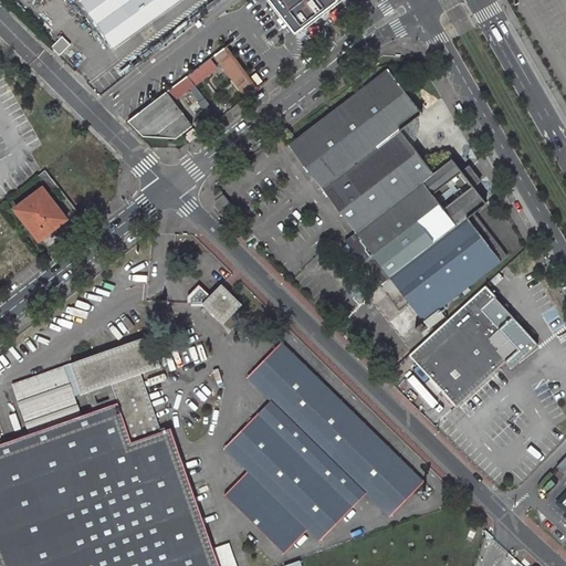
[(80,0),(114,46),(179,0),(80,0)]
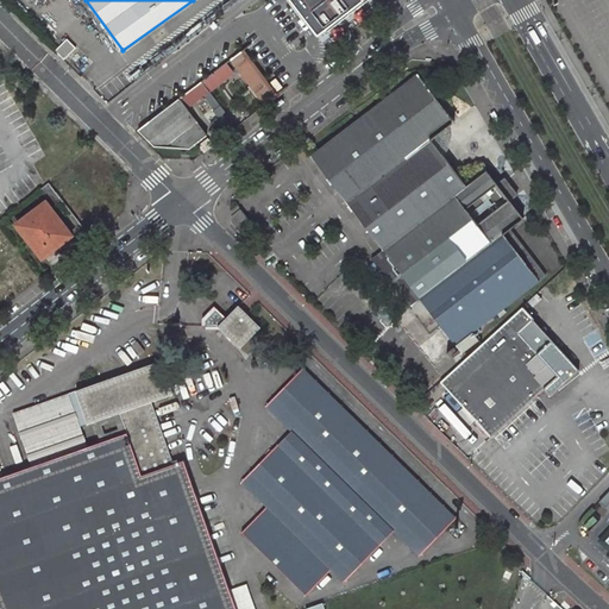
[(289,0),(311,27),(313,26),(319,33),(362,0),(289,0)]
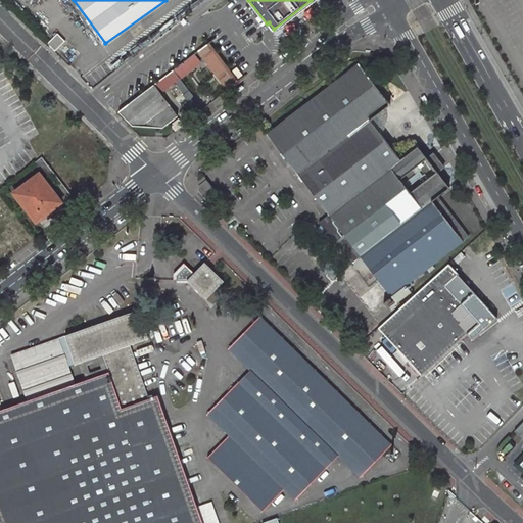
[(64,41),(57,33),(47,43),(54,51),(64,41)]
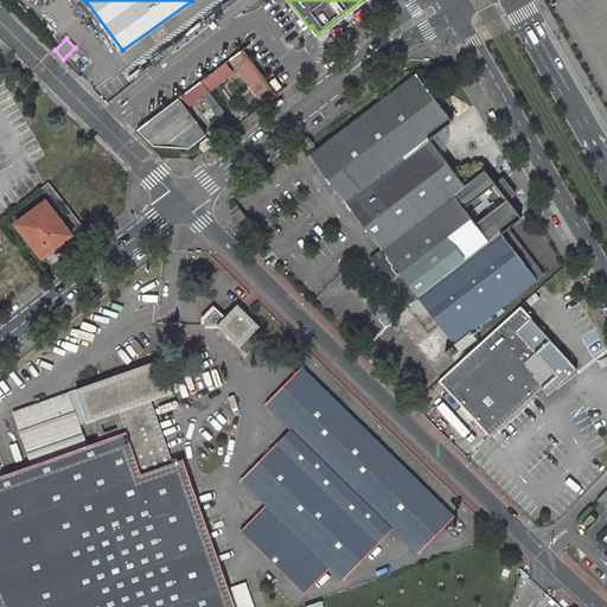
[(275,95),(240,50),(229,58),(264,104),(275,95)]
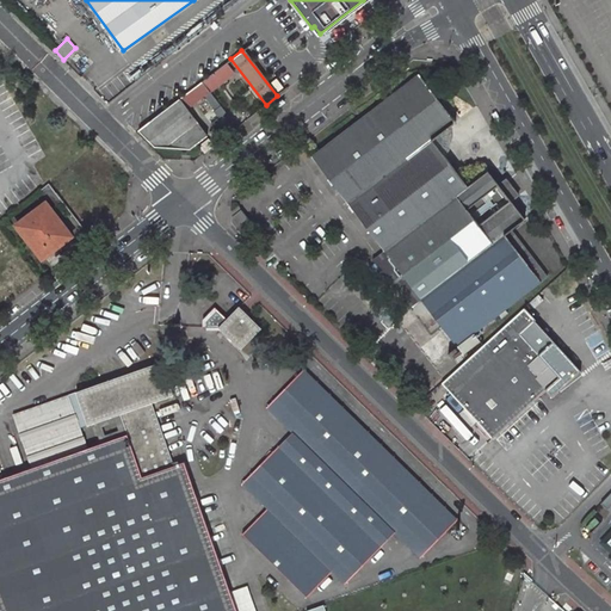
[(217,72),(223,79),(232,72),(227,65),(217,72)]
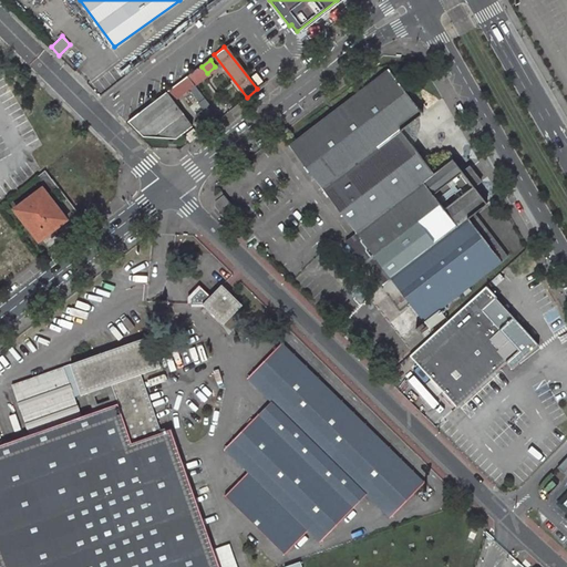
[(202,66),(165,93),(169,101),(185,90),(198,107),(205,103),(192,84),(207,73),(202,66)]
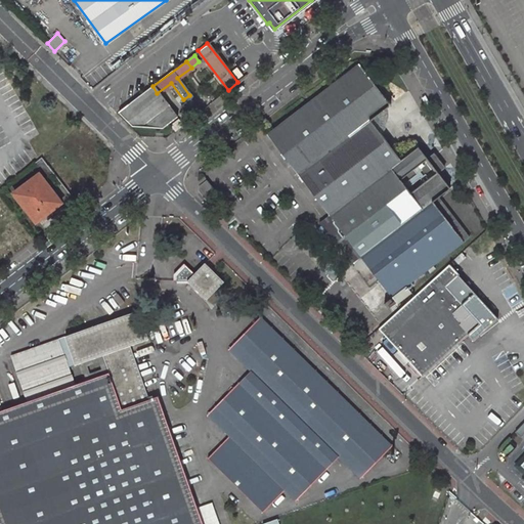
[(267,135),(330,216),(418,148),(359,67),(267,135)]
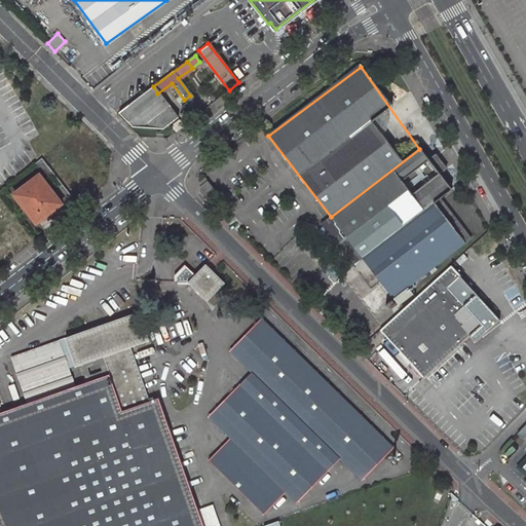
[(242,76),(237,68),(232,71),(238,79),(242,76)]
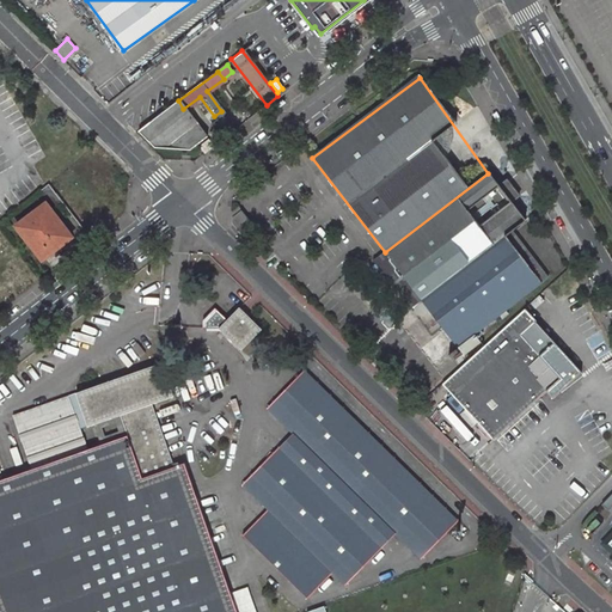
[(190,153),(207,140),(183,109),(178,101),(145,124),(138,132),(155,150),(190,153)]
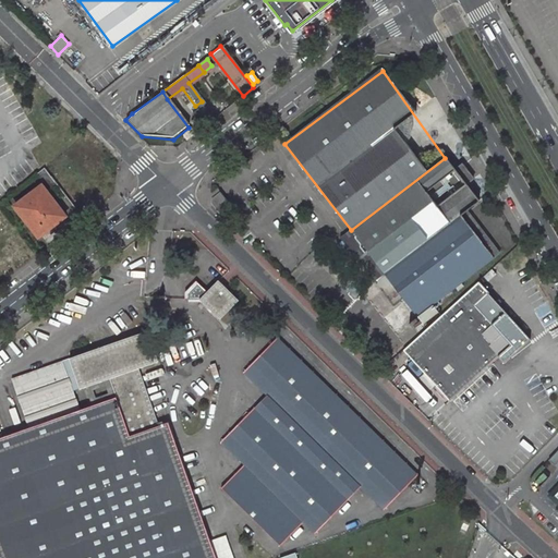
[(217,120),(206,107),(192,117),(203,131),(217,120)]
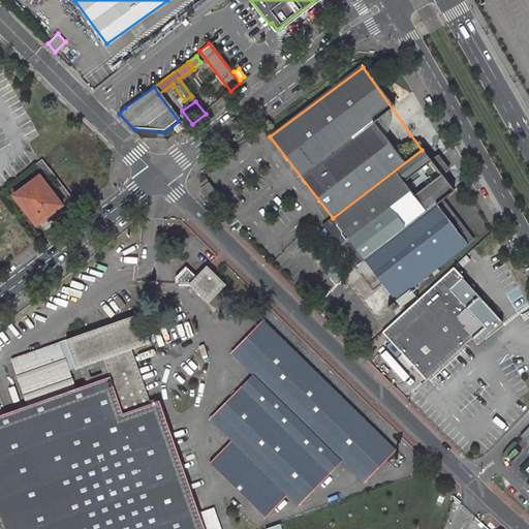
[(184,130),(179,125),(170,131),(176,136),(184,130)]
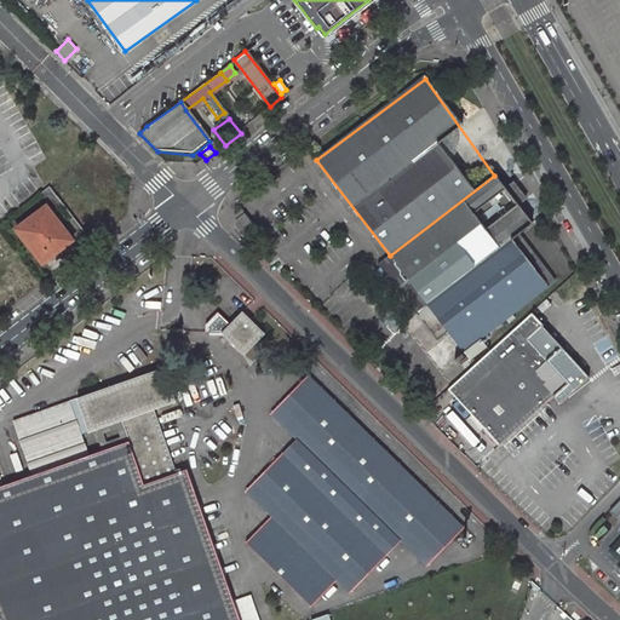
[(533,224),(494,176),(390,256),(463,351),(550,287),(514,239),(533,224)]
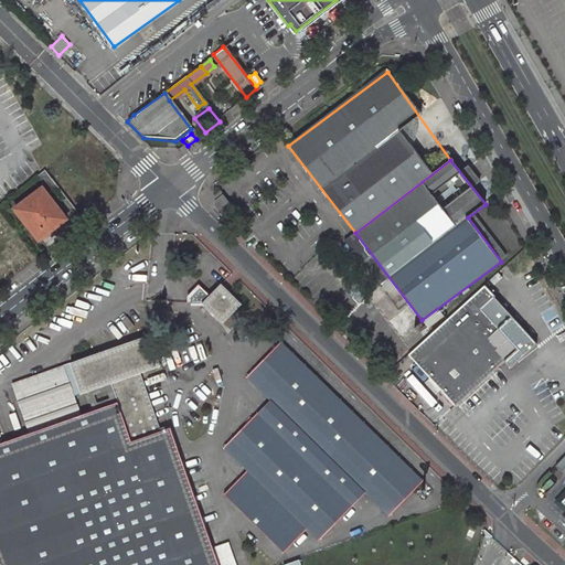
[(53,184),(42,170),(36,174),(48,189),(53,184)]
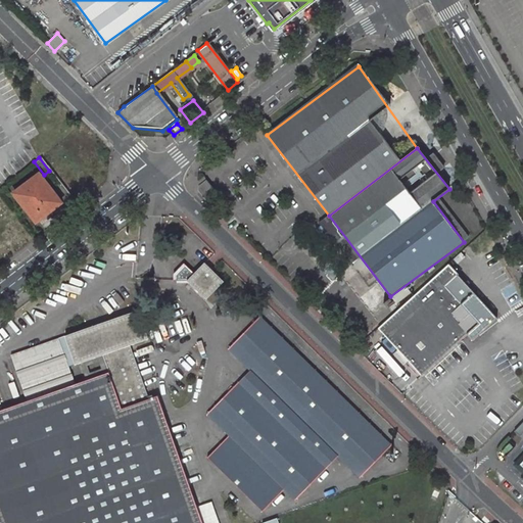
[(14,193),(38,222),(51,211),(49,207),(59,198),(40,175),(14,193)]
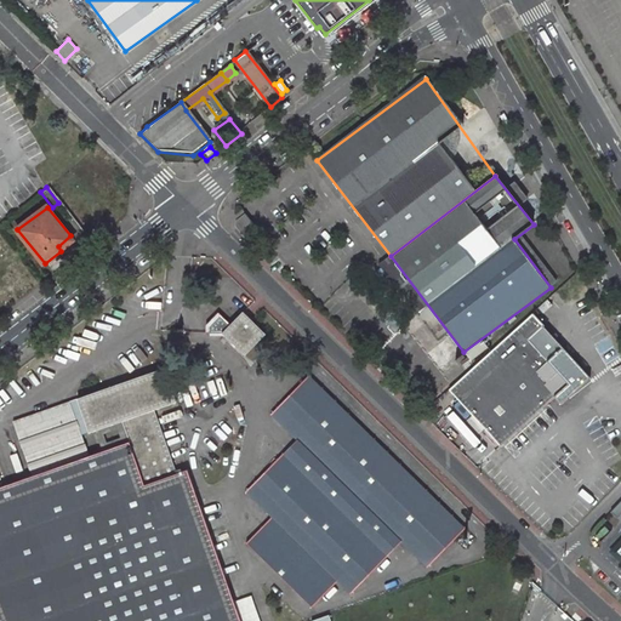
[(237,226),(244,235),(255,227),(245,215),(237,221),(237,226)]
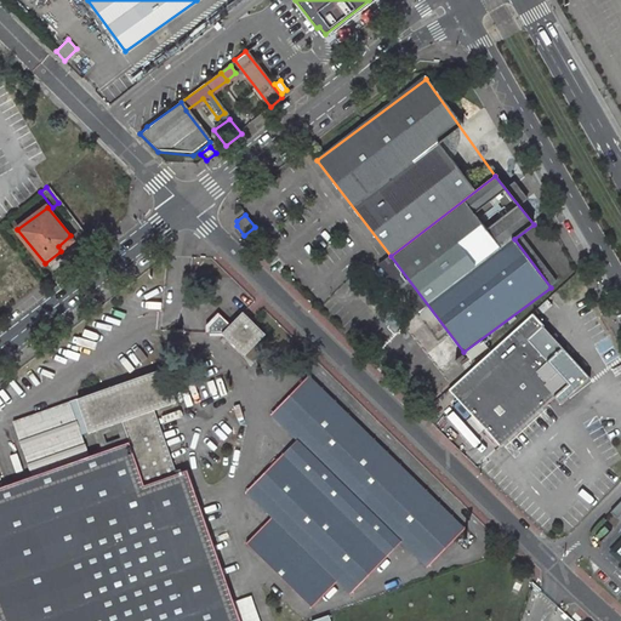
[(265,334),(243,312),(222,332),(245,354),(265,334)]
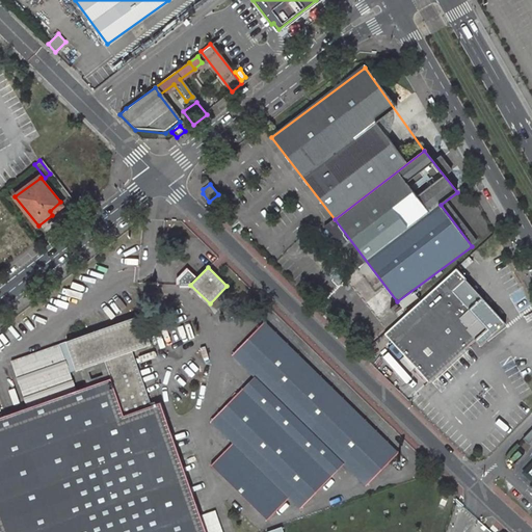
[(506,323),(456,268),(384,334),(428,381),(475,339),(480,345),(506,323)]
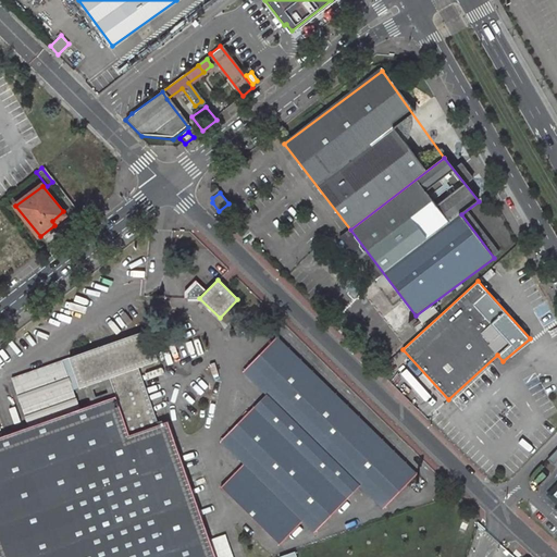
[(31,424),(0,435),(0,554),(1,556),(209,556),(162,422),(152,425),(132,368),(160,358),(150,327),(71,354),(82,384),(112,374),(119,394),(83,407),(81,400),(28,418),(31,424)]
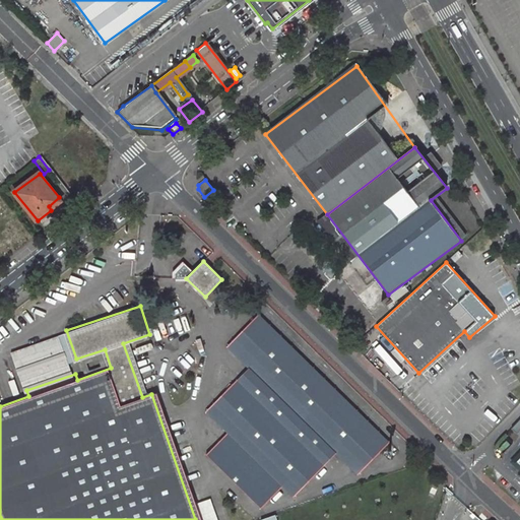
[(390,441),(259,315),(225,347),(249,369),(207,412),(228,436),(207,455),(262,510),(282,489),(294,498),(337,454),(359,476),(390,441)]
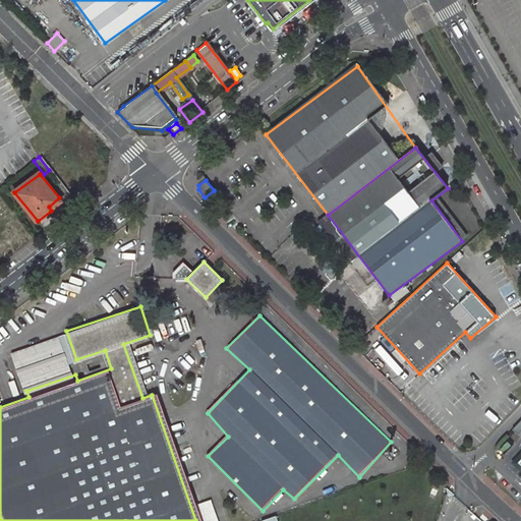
[(13,351),(19,368),(67,351),(61,335),(13,351)]
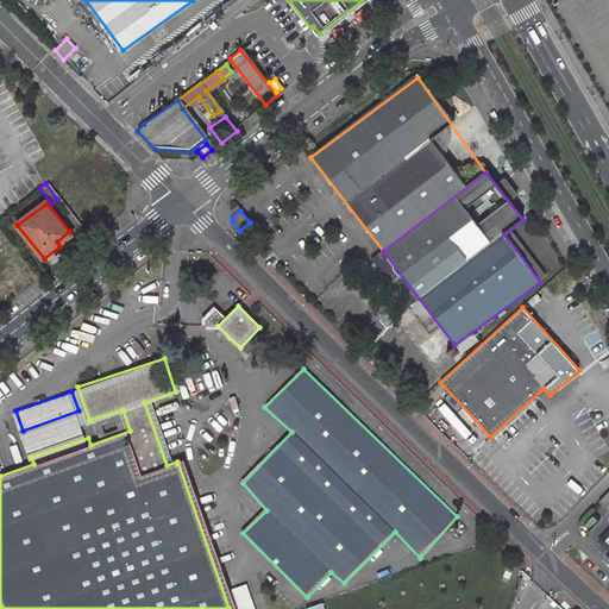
[(23,431),(24,437),(80,416),(79,410),(23,431)]
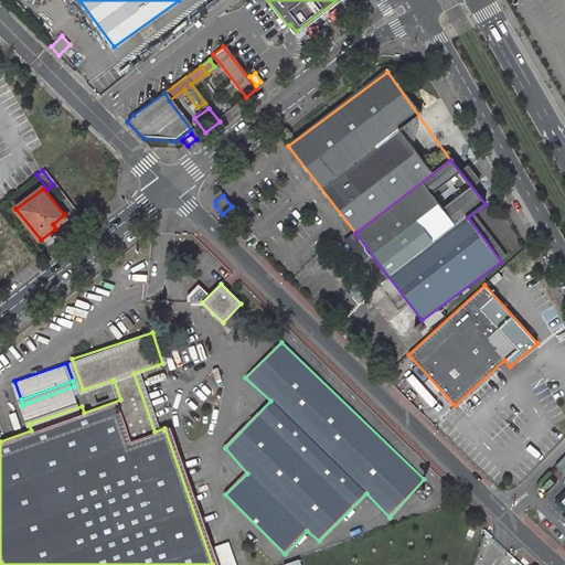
[(74,386),(22,405),(28,420),(80,402),(74,386)]
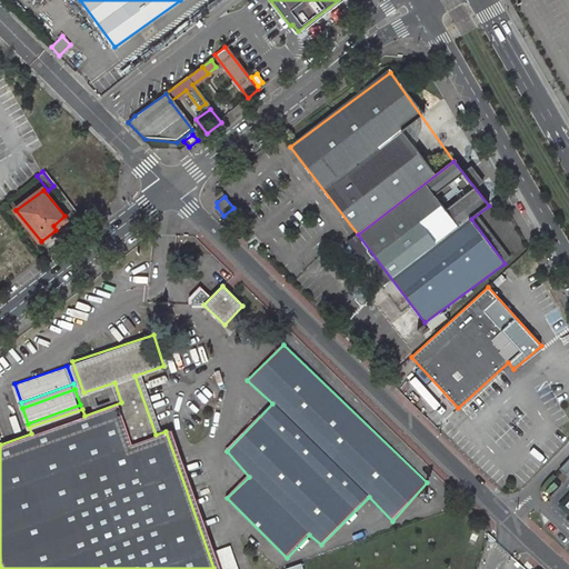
[(28,423),(29,427),(82,409),(80,405),(28,423)]
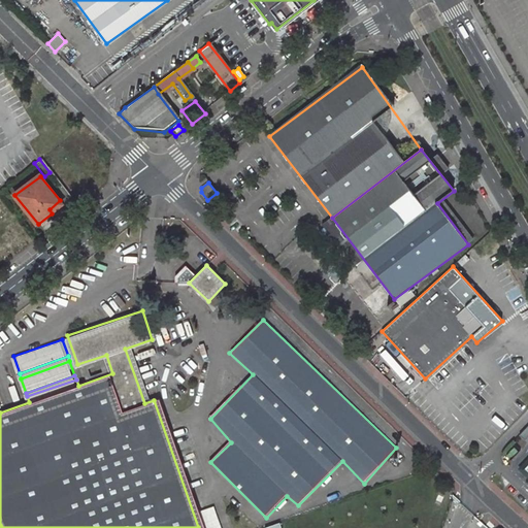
[(523,440),(527,434),(527,426),(526,425),(518,434),(523,440)]
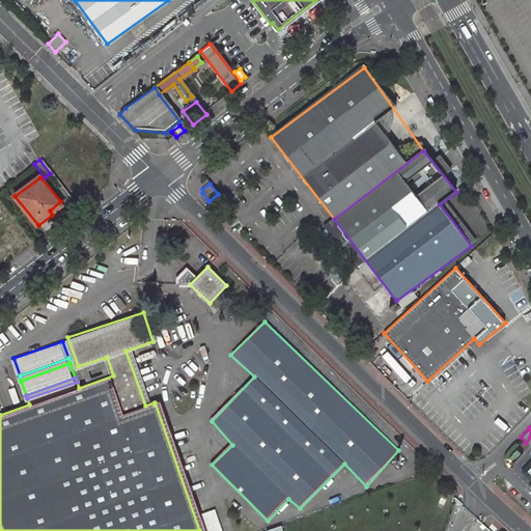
[(210,530),(220,530),(215,510),(205,512),(210,530)]
